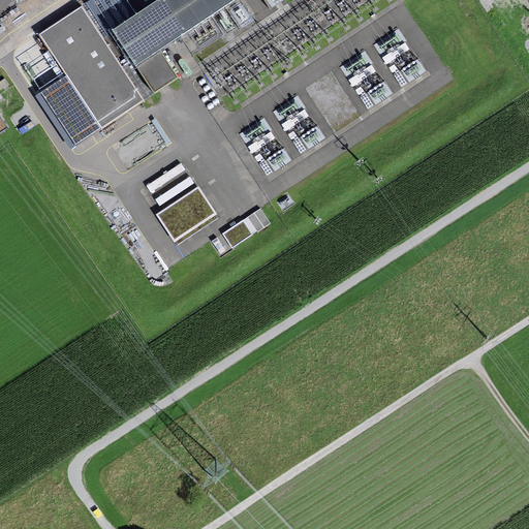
[(157,0),(158,1),(181,36),(235,0),(157,0)]
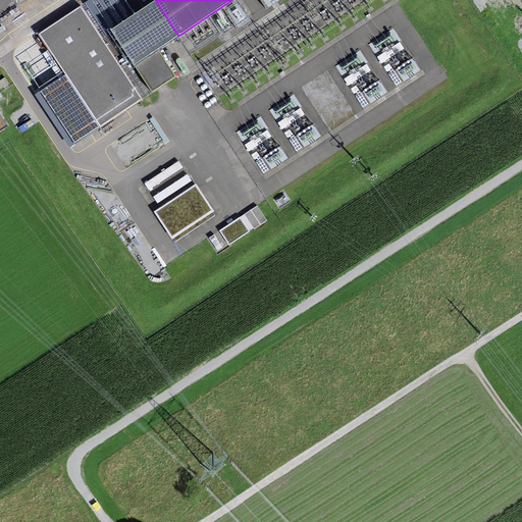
[(178,36),(156,1),(111,31),(112,33),(134,65),(158,49),(178,36)]
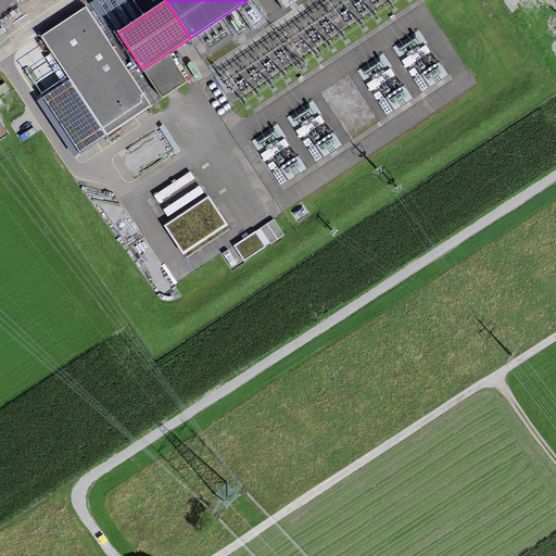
[(142,70),(119,35),(109,41),(86,8),(41,37),(108,136),(188,83),(168,52),(142,70)]
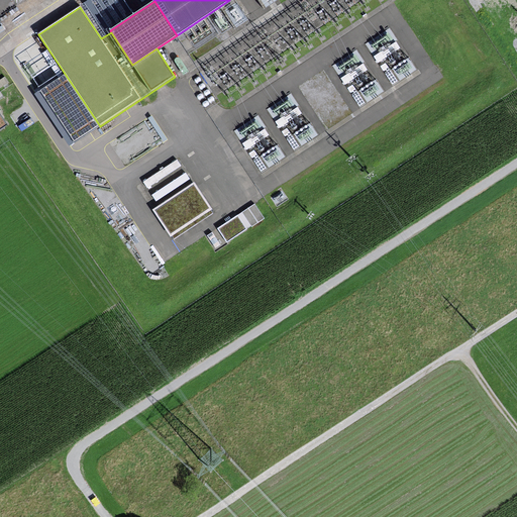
[(0,78),(0,88),(8,83),(4,77),(1,79),(0,78)]
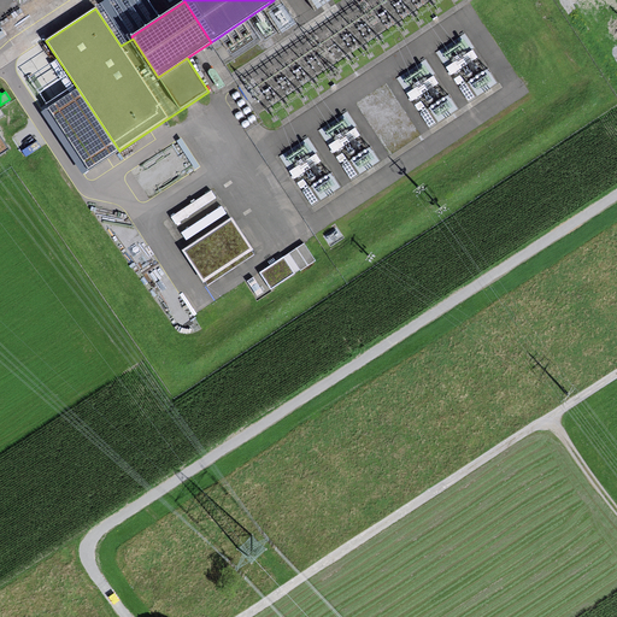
[(176,225),(217,198),(211,191),(171,217),(176,225)]
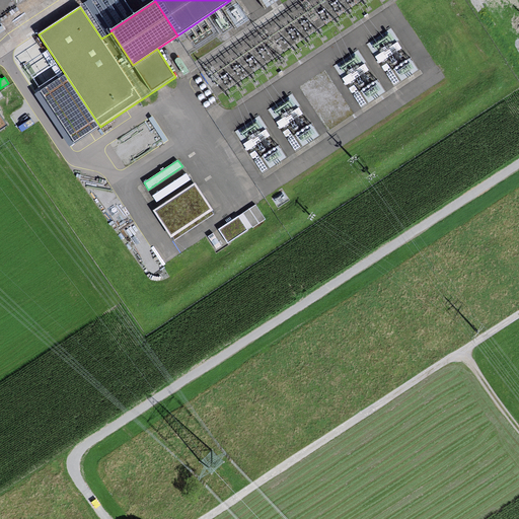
[(191,179),(187,173),(152,196),(156,203),(191,179)]
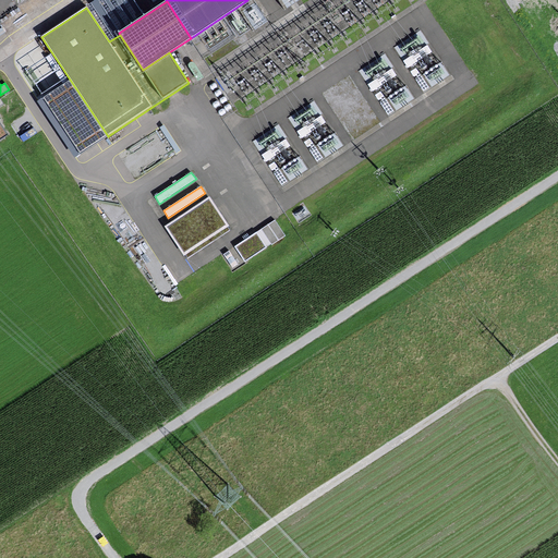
[(210,199),(167,227),(187,258),(230,230),(210,199)]
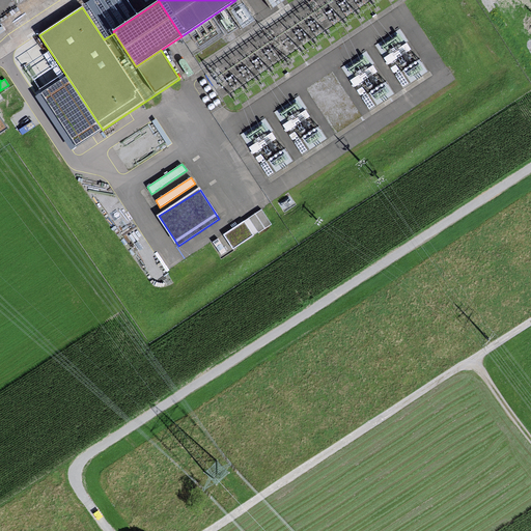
[(261,210),(248,218),(257,232),(258,233),(272,224),(261,210)]
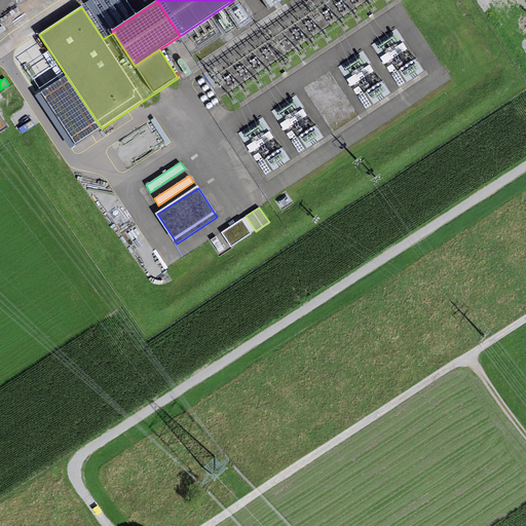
[(255,230),(246,216),(221,233),(230,247),(255,230)]
